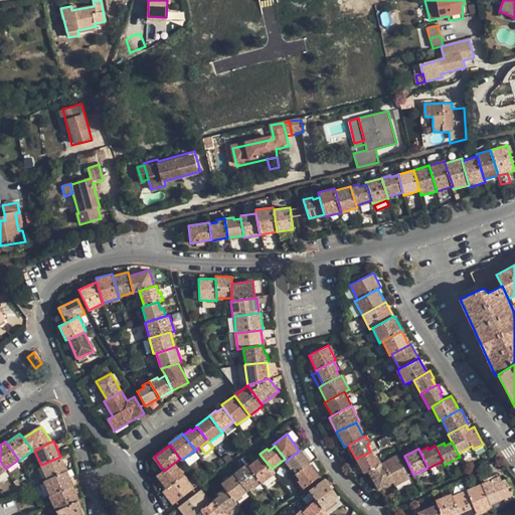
[(292,467),(297,473),(309,464),(311,462),(301,450),(299,451),(286,461),(285,461),(290,468),(292,467)]
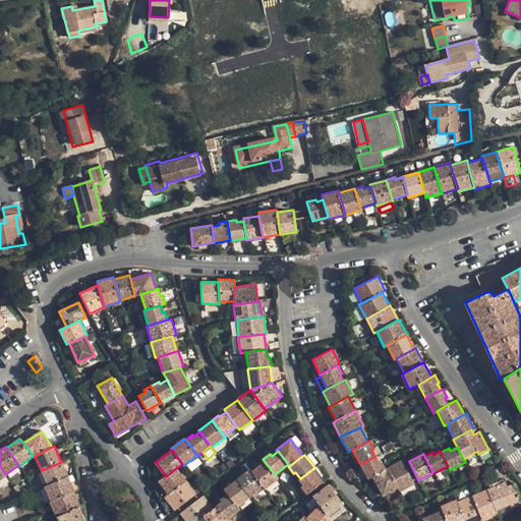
[(201,463),(196,456),(185,464),(190,471),(201,463)]
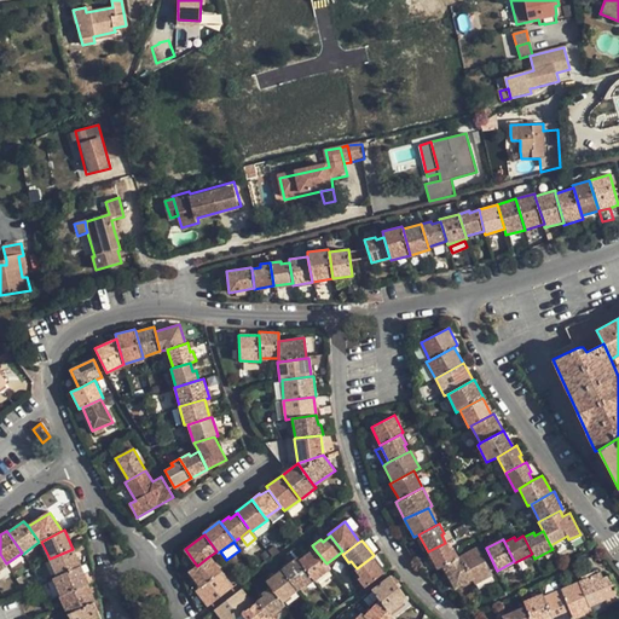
[(428,551),(437,570),(444,566),(457,559),(452,550),(450,551),(445,543),(428,551)]
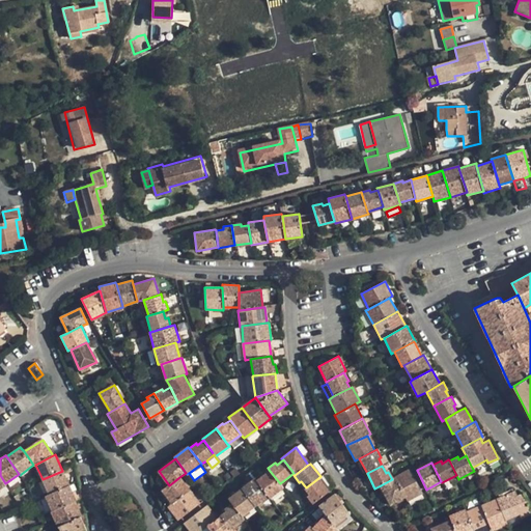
[(406,497),(408,501),(422,493),(410,469),(394,477),(395,478),(406,497)]
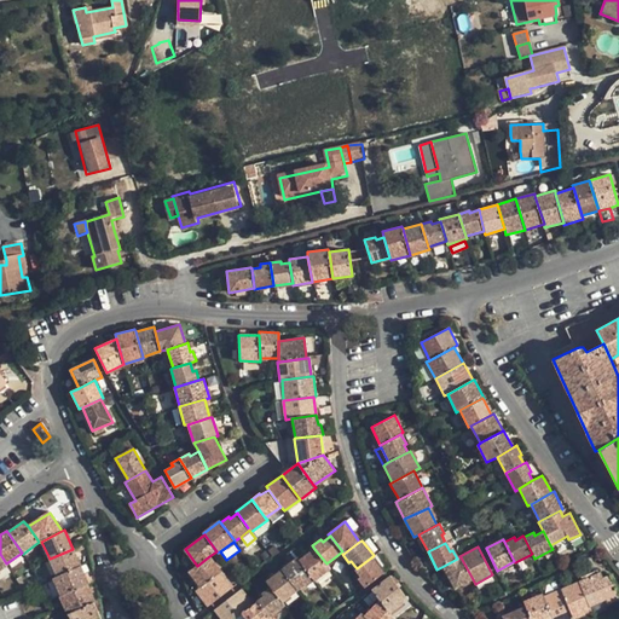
[(50,559),(57,577),(81,566),(73,549),(50,559)]
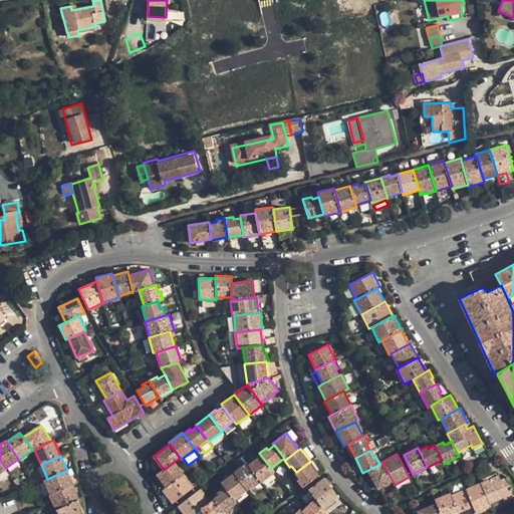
[(259,480),(261,482),(274,472),(271,468),(261,456),(248,465),(259,480)]
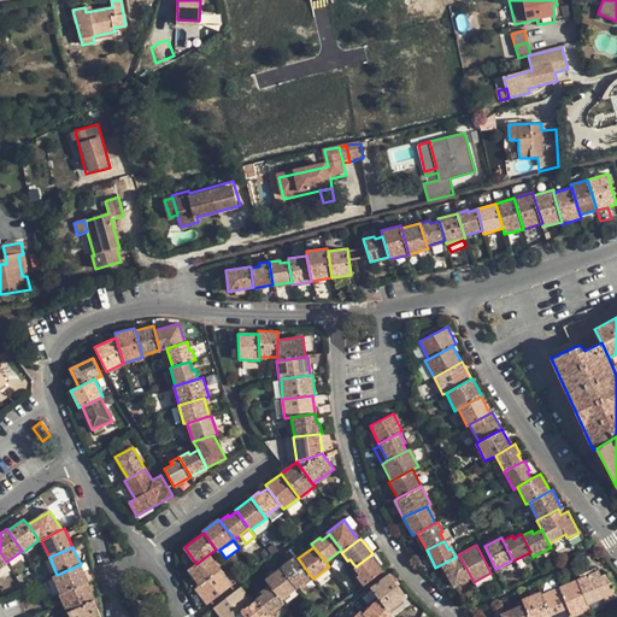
[(188,570),(200,586),(221,570),(209,554),(197,564),(188,570)]
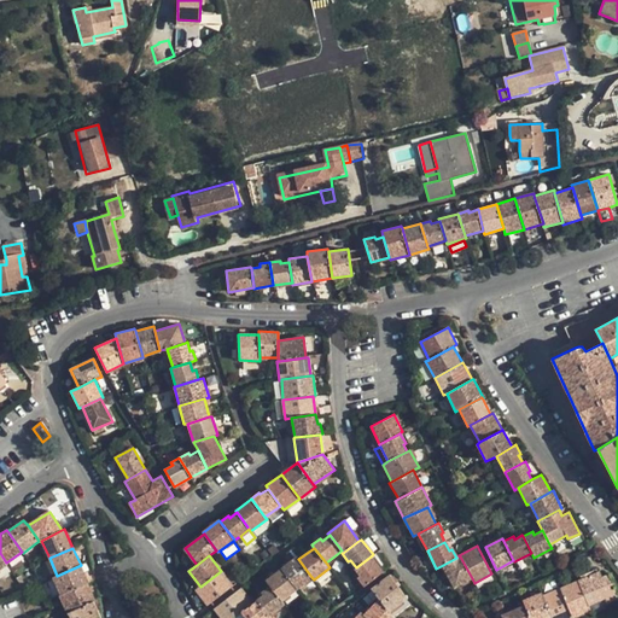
[(357,577),(363,586),(383,572),(371,557),(356,567),(354,567),(360,576),(357,577)]
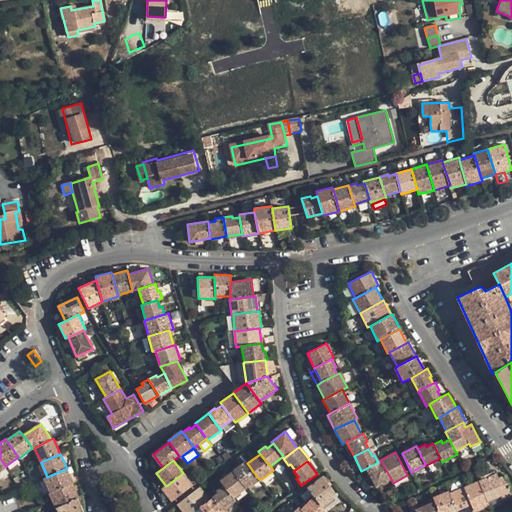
[(378,462),(367,468),(376,486),(391,479),(381,461),(378,462)]
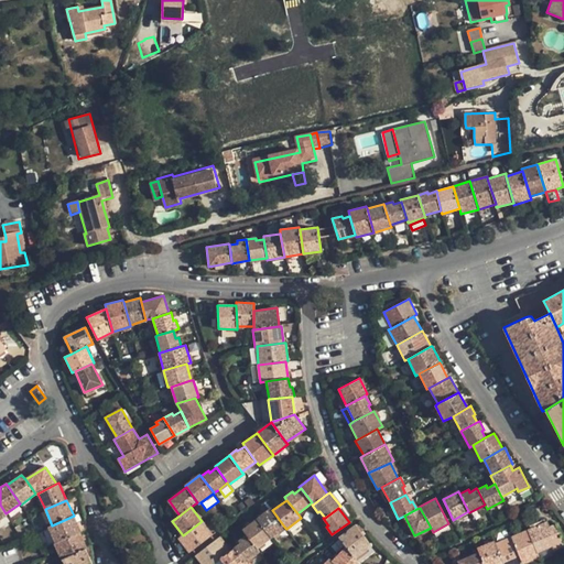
[(257,519),(271,538),(284,527),(272,510),(271,509),(257,519)]
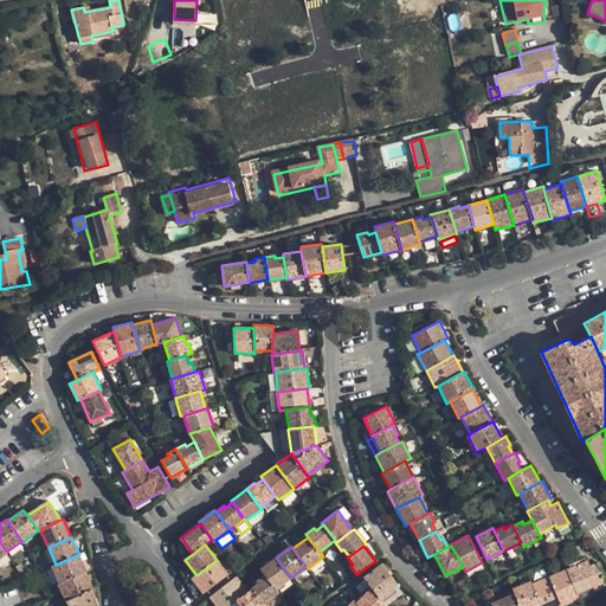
[(52,566),(60,584),(85,572),(88,572),(79,554),(56,565),(52,566)]
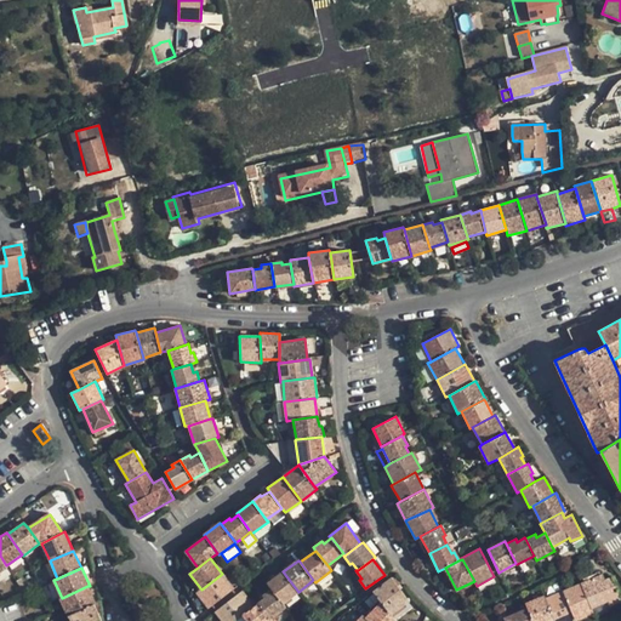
[(272,590),(283,604),(298,592),(283,571),(267,584),(272,590)]
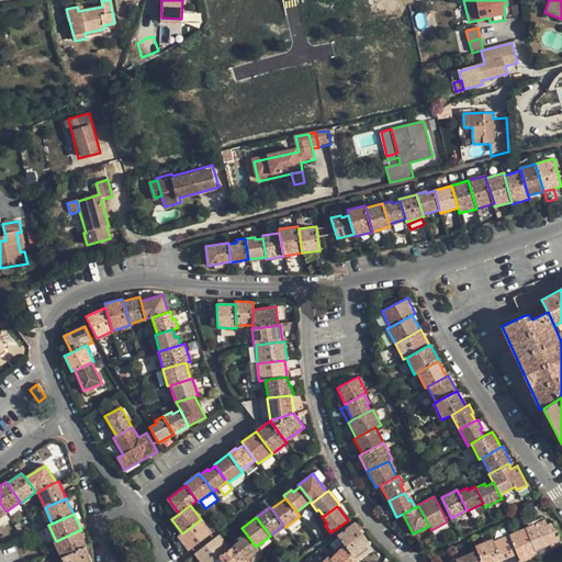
[(178,537),(188,551),(212,532),(201,519),(182,534),(178,537)]
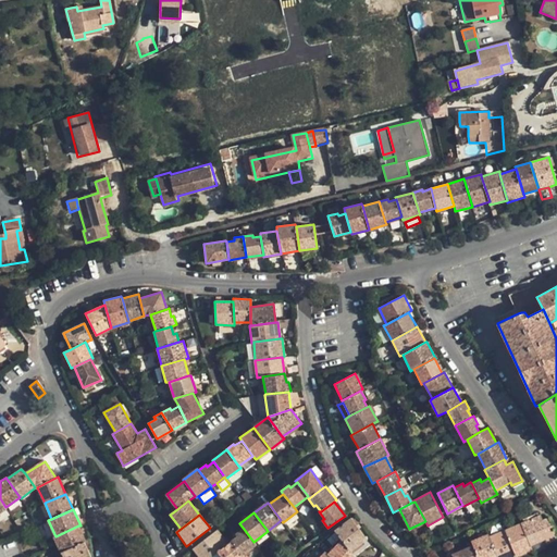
[(504,530),(516,556),(532,549),(531,545),(545,540),(546,543),(556,539),(556,535),(549,518),(543,520),(541,516),(504,530)]
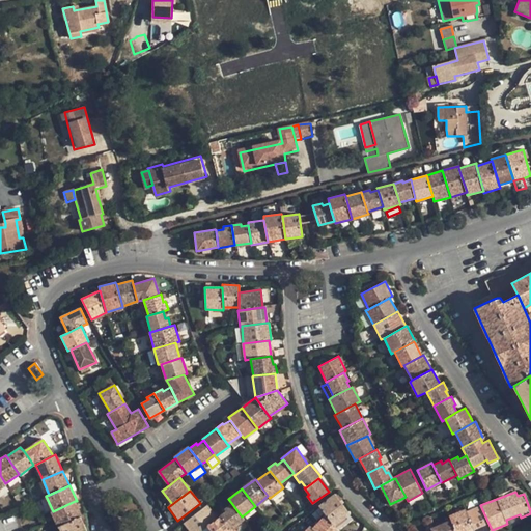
[(335,493),(318,505),(326,514),(335,525),(350,513),(335,493)]
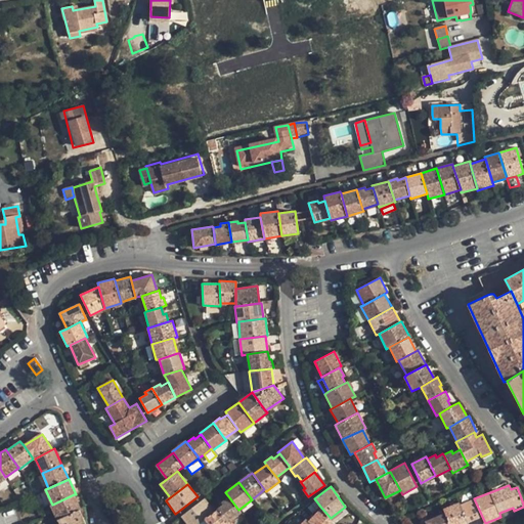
[(50,506),(57,520),(80,510),(81,509),(74,494),(52,505),(50,506)]
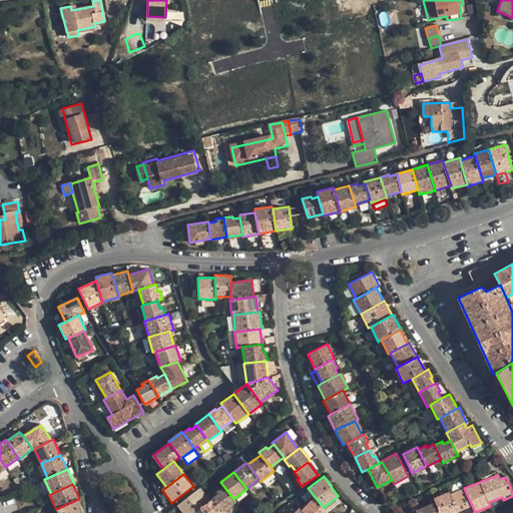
[(213,499),(222,511),(236,501),(233,499),(224,487),(217,491),(219,494),(213,499)]
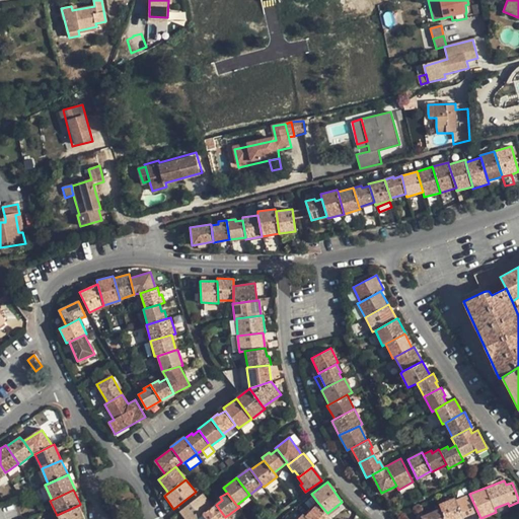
[(462,518),(463,518),(478,518),(480,518),(469,494),(455,500),(462,518)]
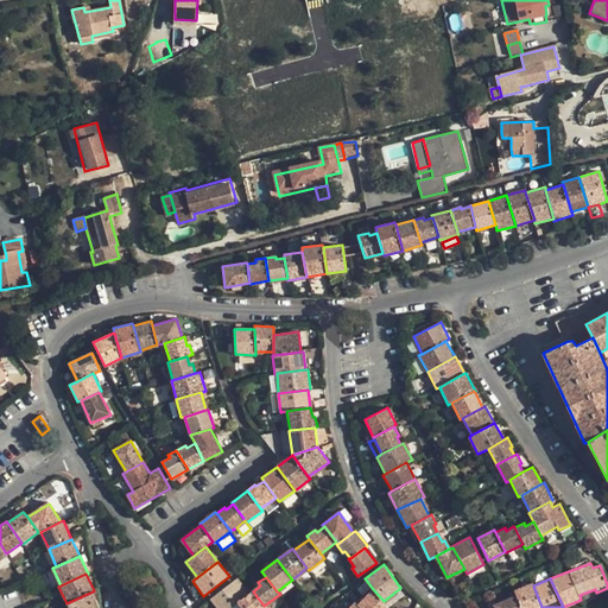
[(210,599),(216,607),(230,607),(238,602),(247,595),(235,580),(210,599)]
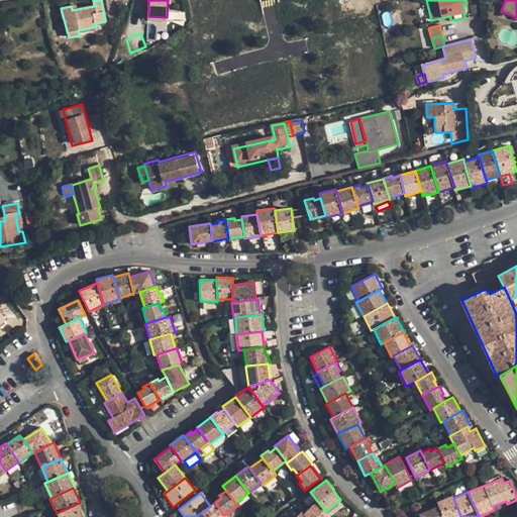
[(439,506),(443,516),(457,516),(460,516),(453,498),(452,496),(436,502),(439,506)]
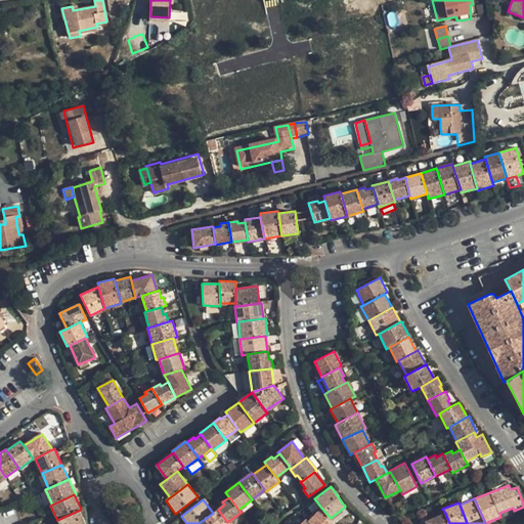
[(321,508),(308,521),(311,523),(335,523),(331,518),(321,508)]
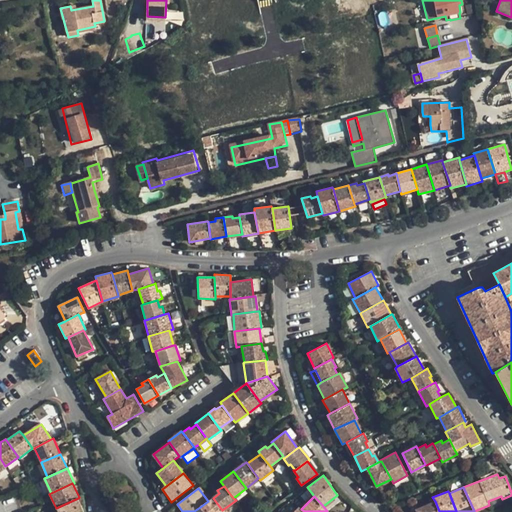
[(502,499),(501,496),(488,501),(489,505),(491,509),(504,504),(502,499)]
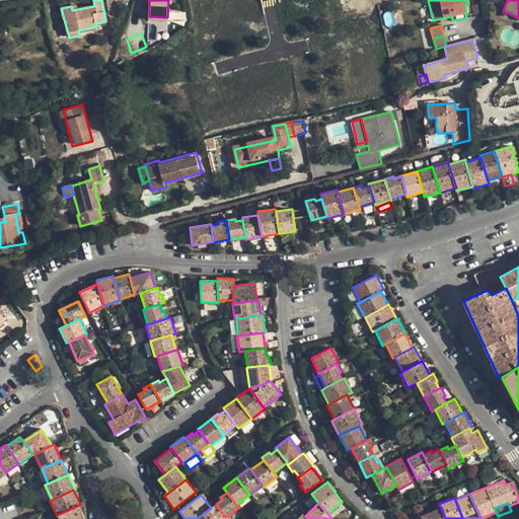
[(59,518),(84,518),(79,505),(57,515),(59,518)]
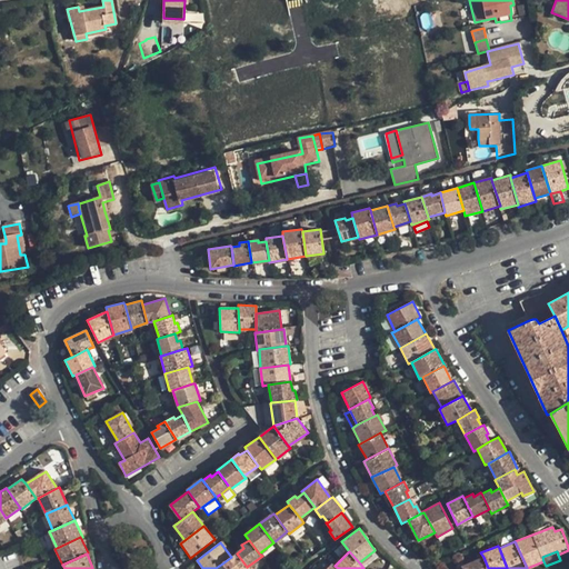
[(222,563),(226,568),(248,568),(247,567),(237,553),(231,557),(222,563)]
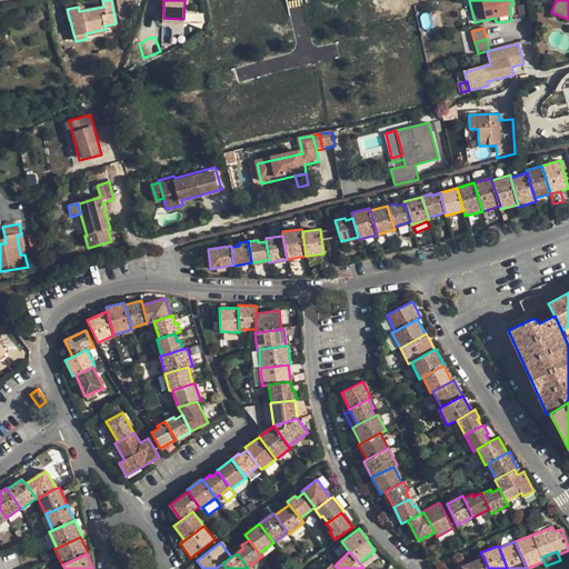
[(461,567),(462,568),(488,568),(483,557),(461,567)]
